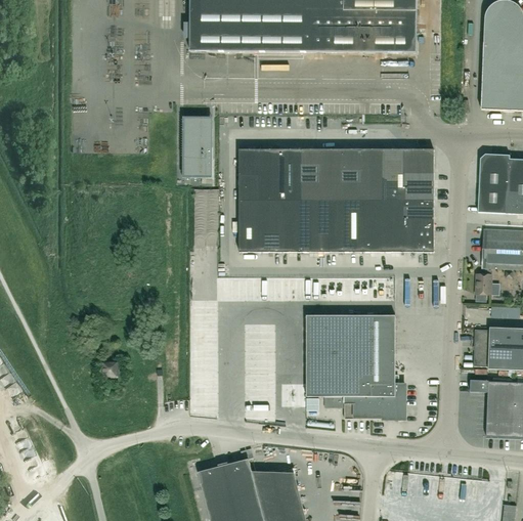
[(188,0),(188,49),(415,51),(415,0),(188,0)]
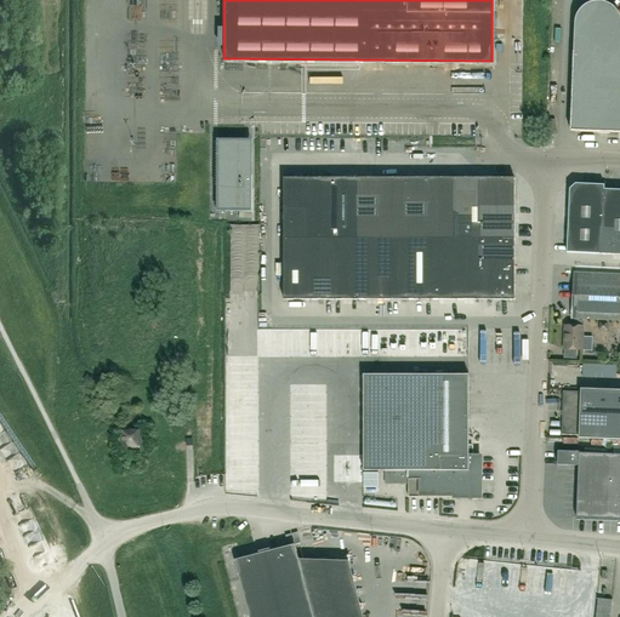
[(572,49),(569,119),(568,129),(619,130),(619,29),(619,23),(619,16),(616,10),(612,5),(607,1),(604,0),(587,0),(581,4),(578,9),(574,15),(573,21),(572,49)]
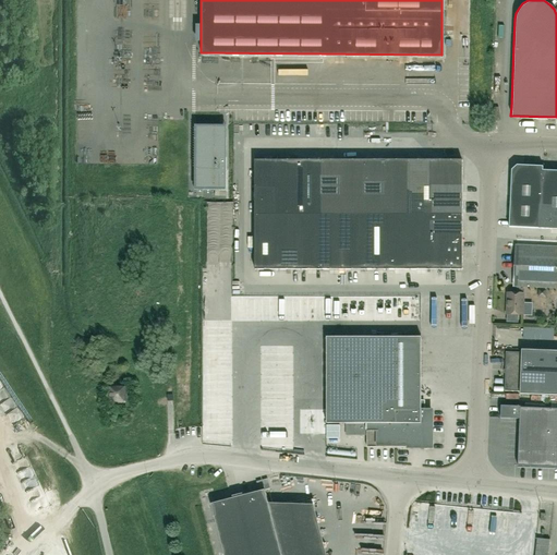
[(218,155),(218,122),(193,122),(193,166),(201,166),(201,186),(225,186),(225,155),(218,155)]
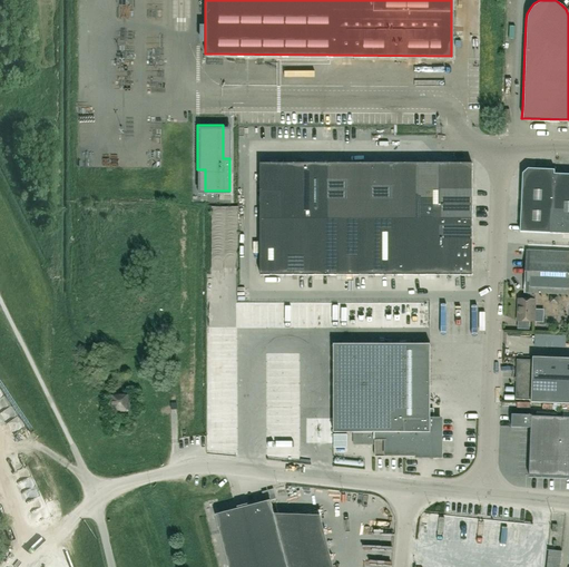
[(437,216),(470,216),(470,160),(463,160),(463,159),(454,159),(454,160),(325,160),(325,216),(347,216),(370,216),(392,216),(414,216),(437,216)]
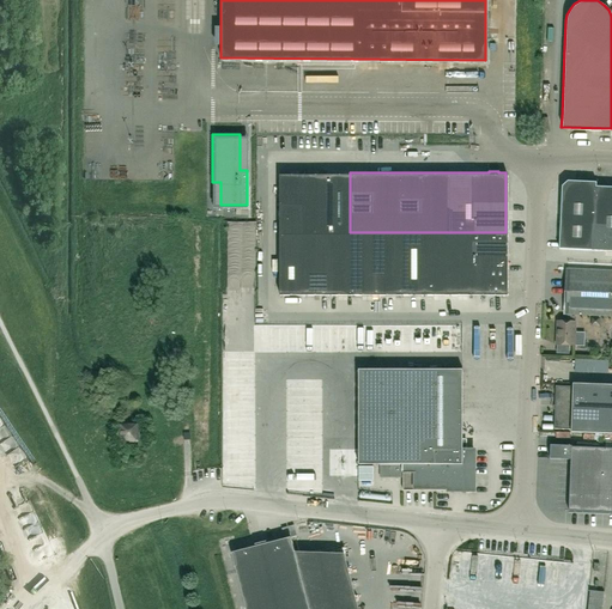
[(350,232),(350,172),(278,172),(278,202),(302,202),(302,232),(326,232),(350,232)]
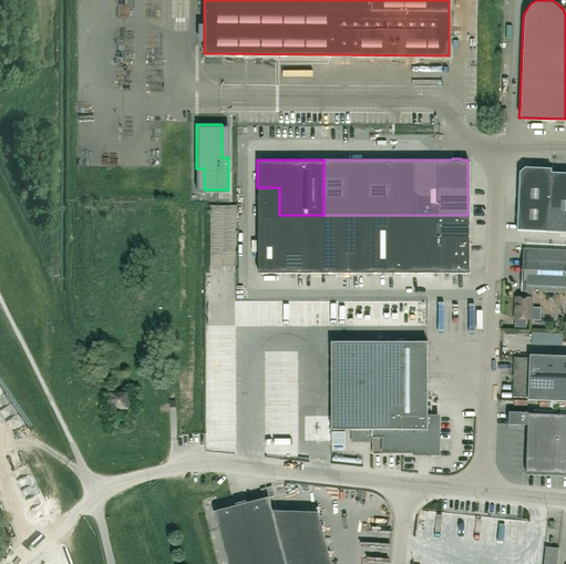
[(518,170),(515,228),(547,229),(549,171),(549,166),(523,165),(518,170)]
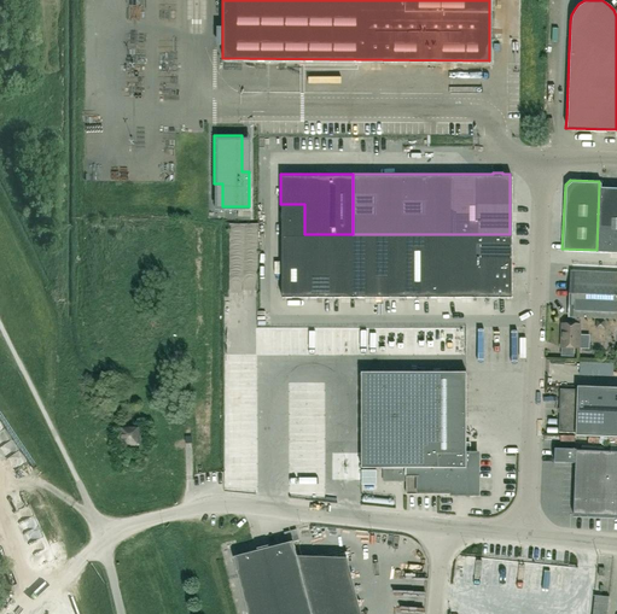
[(616,186),(599,186),(597,250),(616,250),(616,186)]
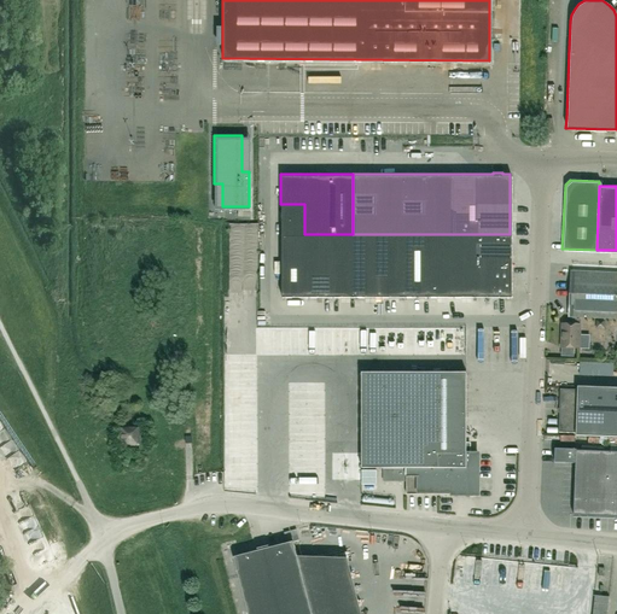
[(280,204),(280,234),(304,234),(304,204),(280,204)]
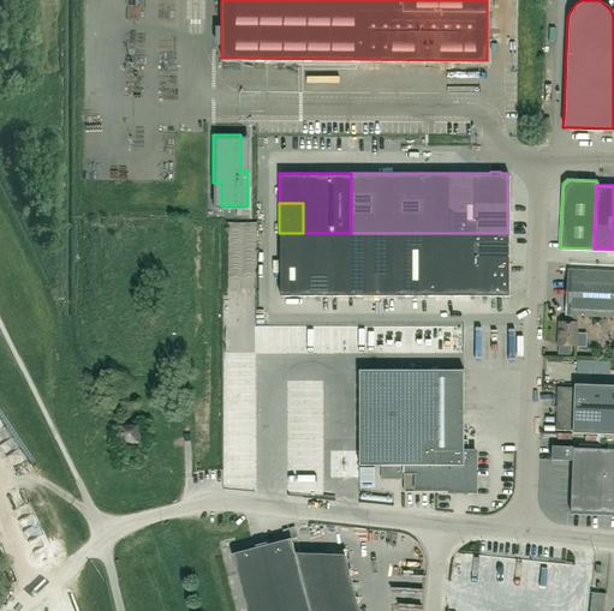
[(279,233),(279,263),(303,263),(303,233),(279,233)]
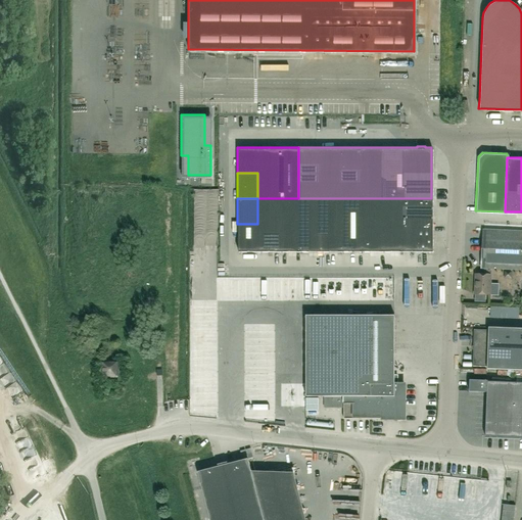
[(257,198),(257,224),(257,249),(278,249),(278,198),(257,198)]
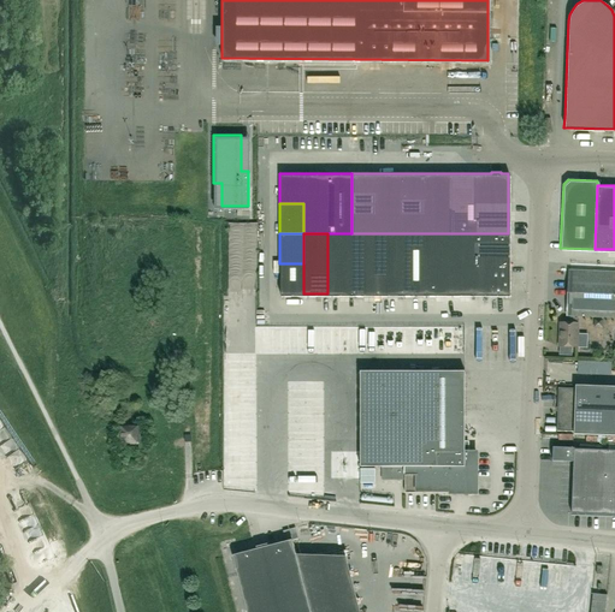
[(352,233),(327,233),(327,293),(352,293),(352,233)]
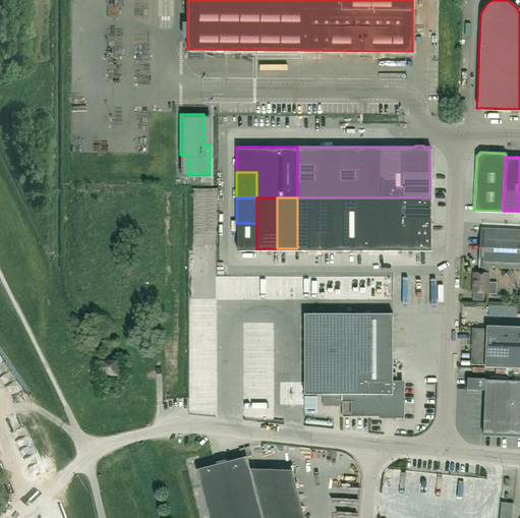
[(318,248),(318,197),(297,197),(297,248),(318,248)]
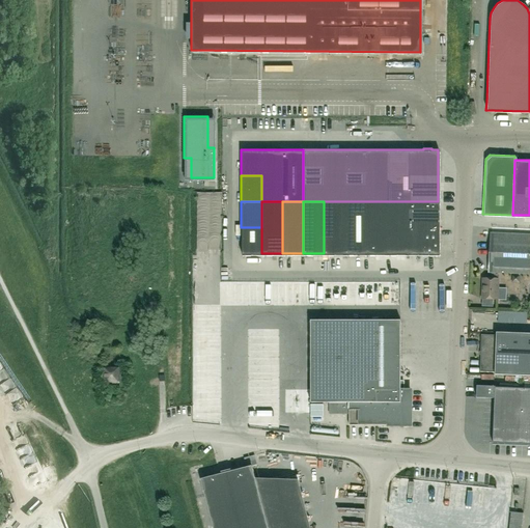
[(344,253),(344,201),(324,201),(324,253),(344,253)]
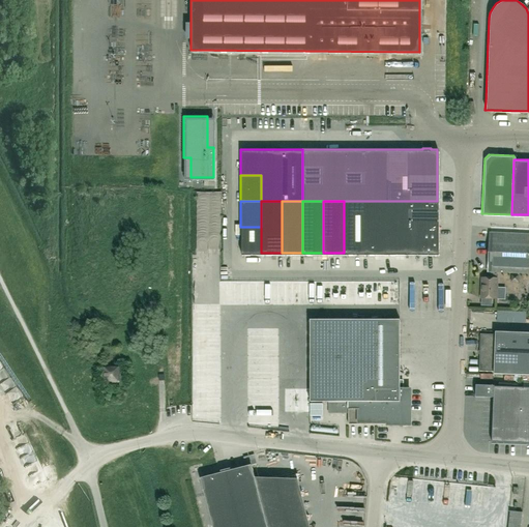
[(364,201),(344,201),(344,253),(364,253),(364,201)]
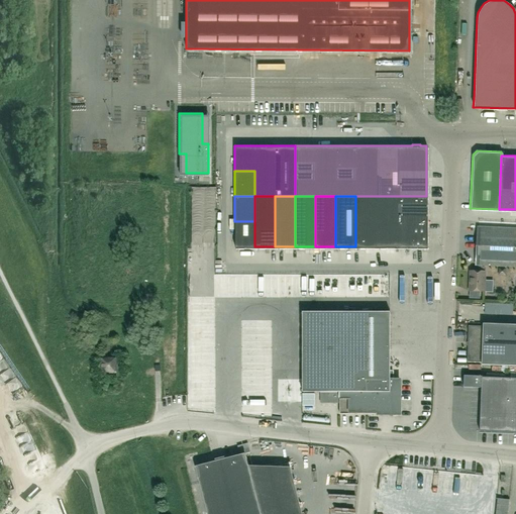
[(376,196),(355,196),(355,246),(376,246),(376,196)]
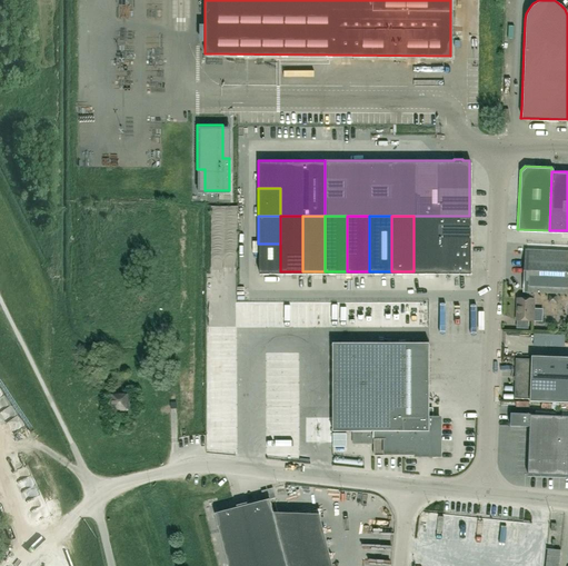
[(436,216),(414,216),(414,271),(436,271),(436,244),(436,216)]
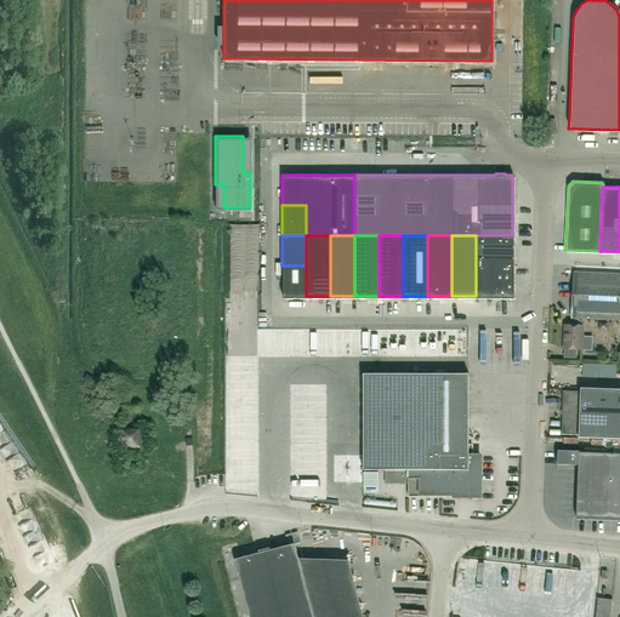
[(512,235),(476,235),(476,266),(512,266),(512,235)]
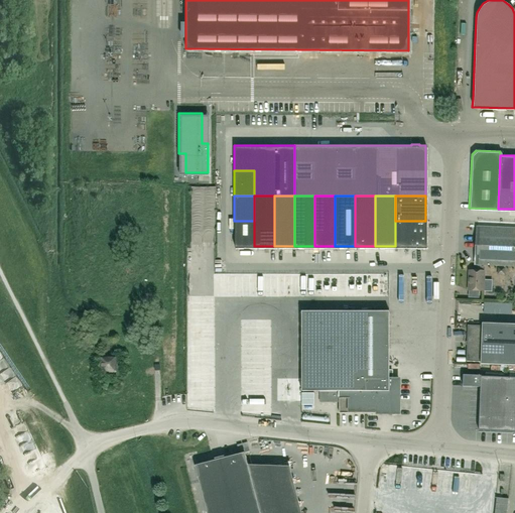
[(254,221),(234,221),(234,246),(254,246),(254,221)]
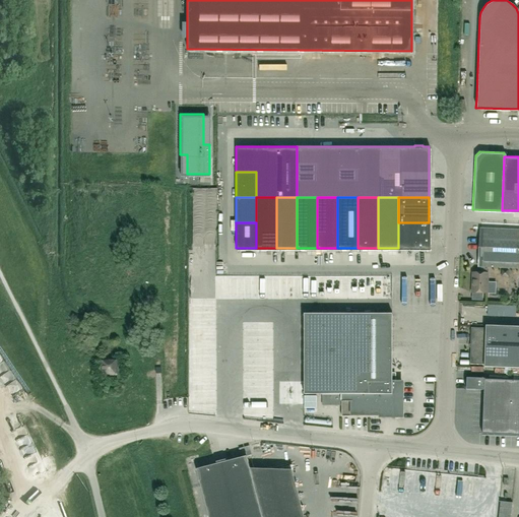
[(429,248),(429,222),(398,222),(398,248),(429,248)]
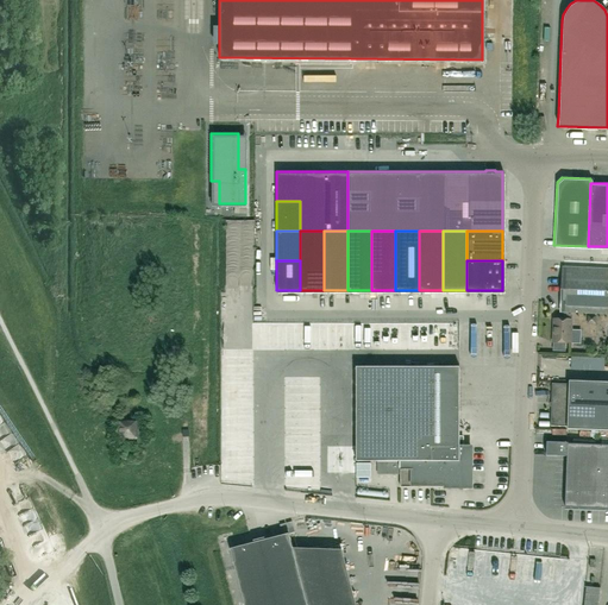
[(562,309),(562,316),(552,316),(551,340),(569,340),(570,317),(569,316),(569,310),(607,312),(607,300),(607,266),(562,264),(559,309),(562,309)]
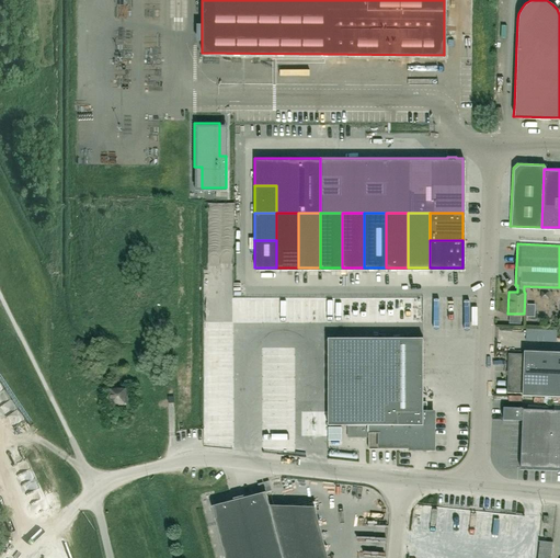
[(403,293),(403,309),(416,309),(416,294),(403,293)]
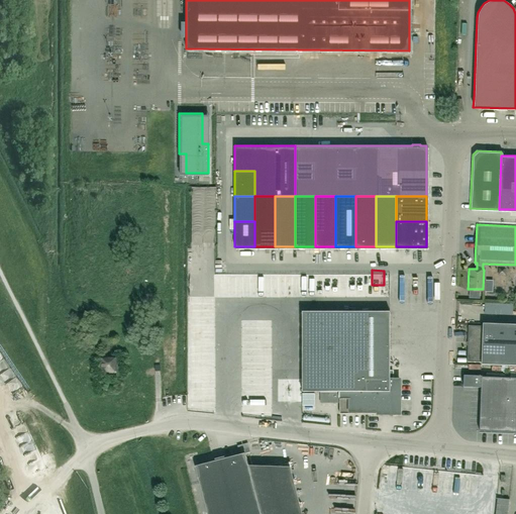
[(301,390),(319,390),(338,390),(338,401),(338,412),(398,412),(398,378),(389,378),(389,310),(301,310),(301,390)]
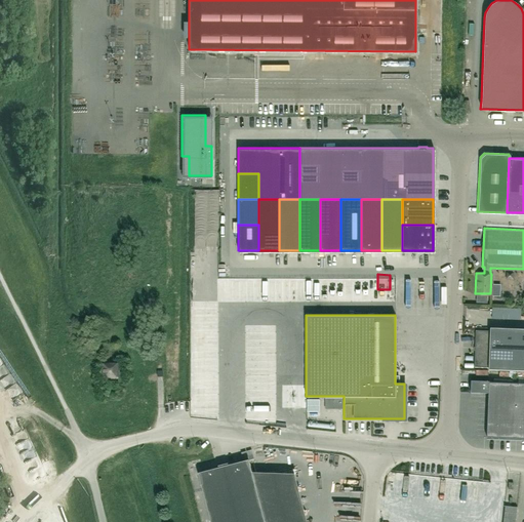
[(101,327),(86,325),(84,335),(99,337),(101,327)]
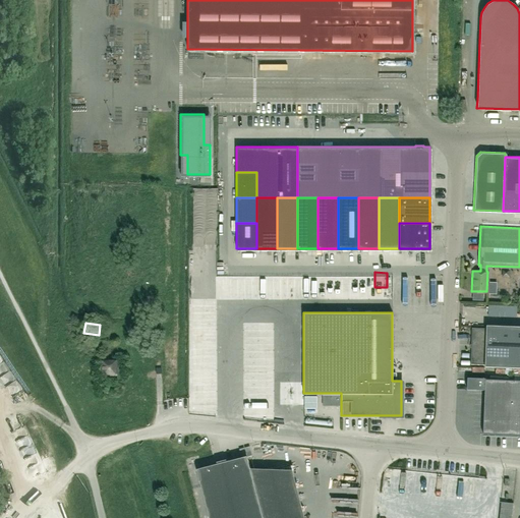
[(483,365),(519,366),(519,325),(485,324),(485,326),(470,326),(469,362),(483,362),(483,365)]
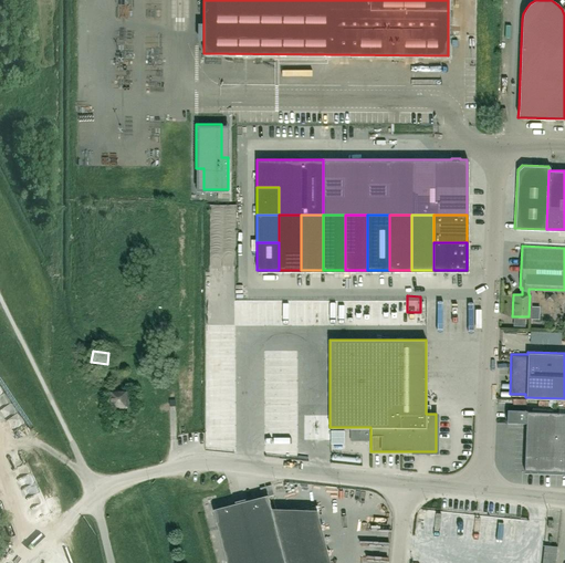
[(125,405),(124,391),(110,391),(111,405),(125,405)]
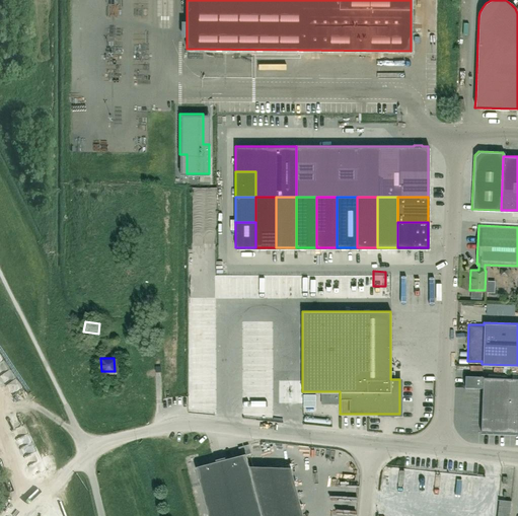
[(12,374),(3,380),(8,388),(17,382),(12,374)]
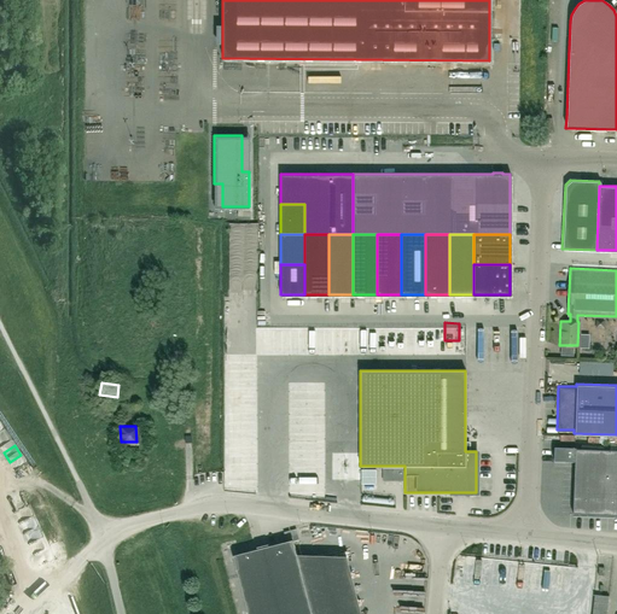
[(616,513),(616,449),(553,446),(552,460),(574,461),(571,512),(616,513)]
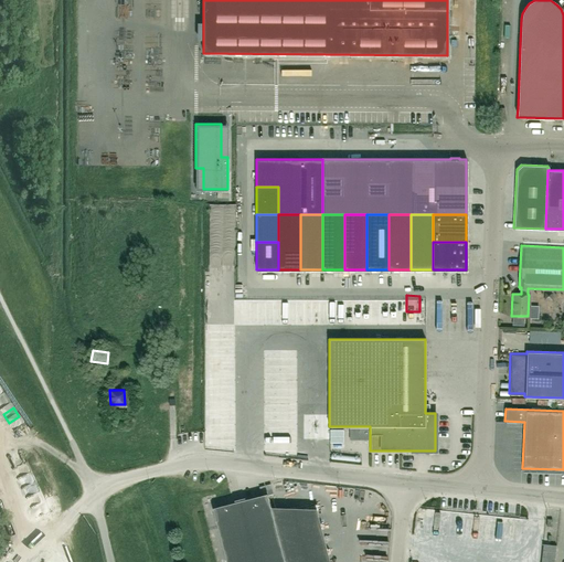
[(342,441),(342,427),(329,427),(329,441),(342,441)]
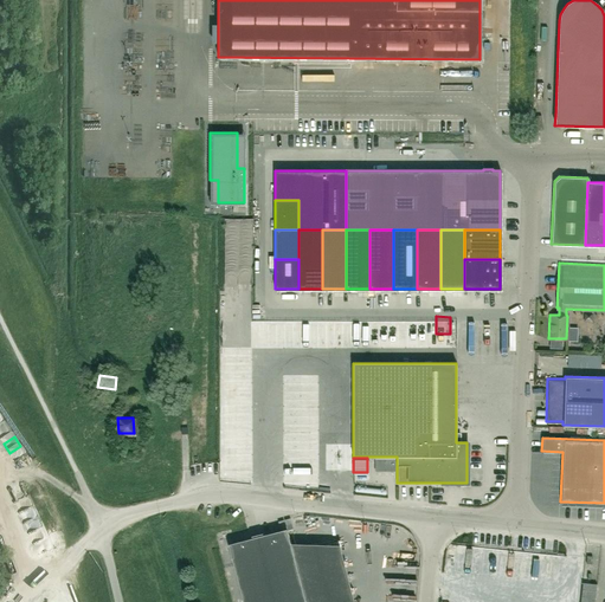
[(353,601),(339,544),(289,543),(285,529),(227,544),(242,601),(353,601)]
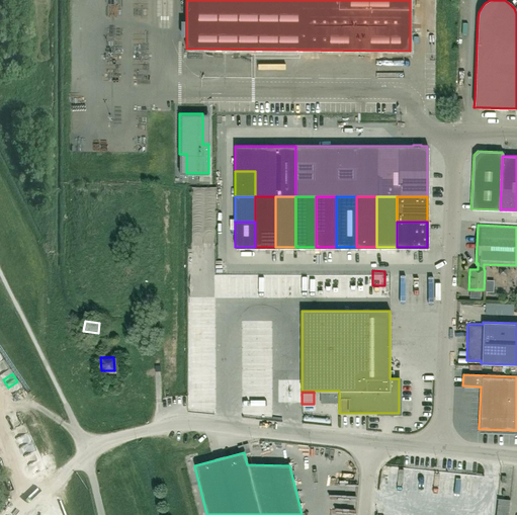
[(389,459),(382,504),(462,514),(466,514),(471,485),(449,482),(450,478),(444,478),(446,461),(430,459),(430,465),(389,459)]
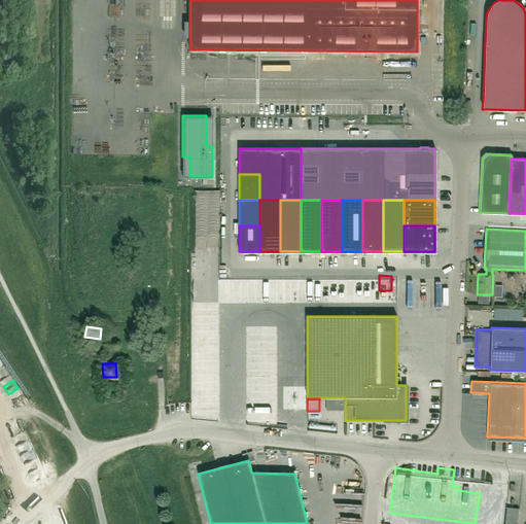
[(504,518),(516,519),(518,507),(505,505),(504,518)]
